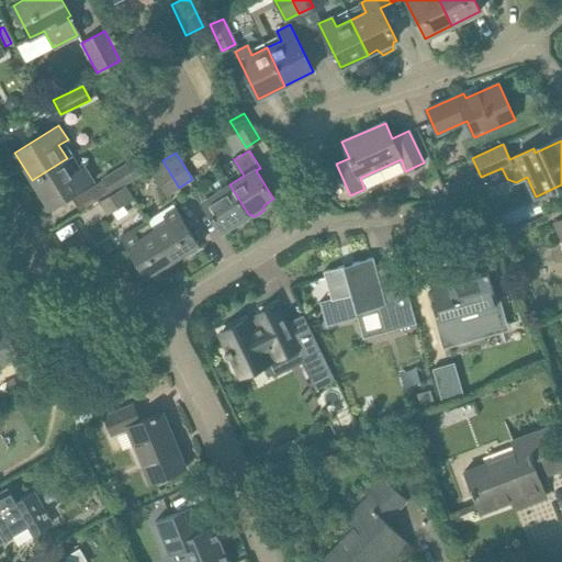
[(67,158),(32,180),(49,209),(93,181),(83,165),(75,171),(67,158)]
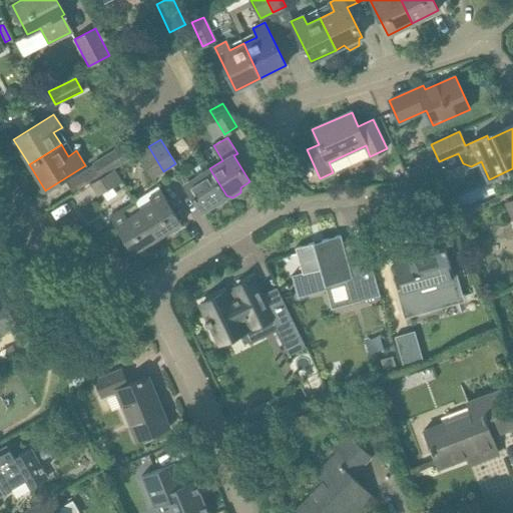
[(93,162),(101,175),(114,167),(127,158),(119,146),(93,162)]
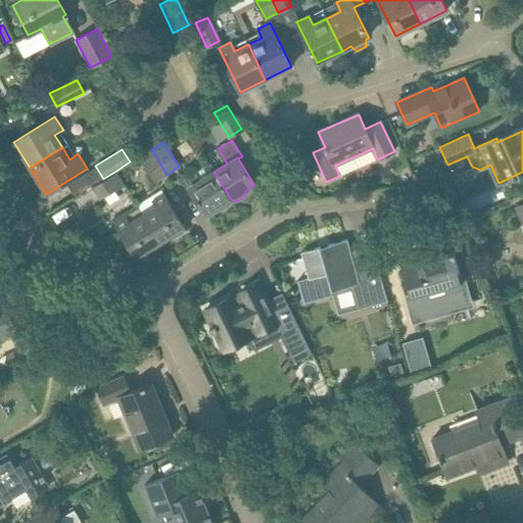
[(155,182),(167,175),(151,149),(140,156),(155,182)]
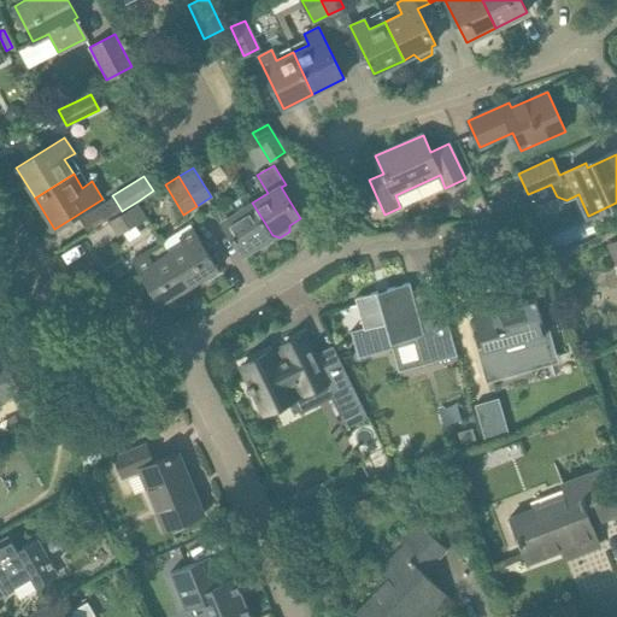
[(507,215),(501,199),(487,206),(492,217),(507,215)]
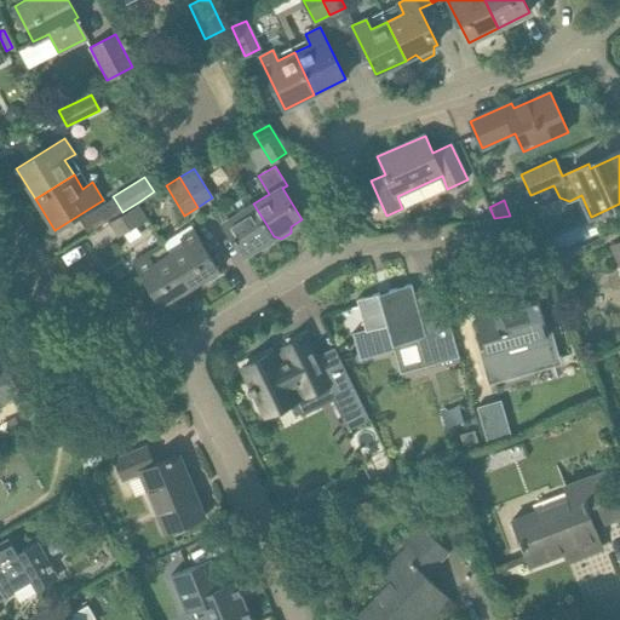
[(118,235),(148,216),(138,202),(122,212),(109,220),(118,235)]
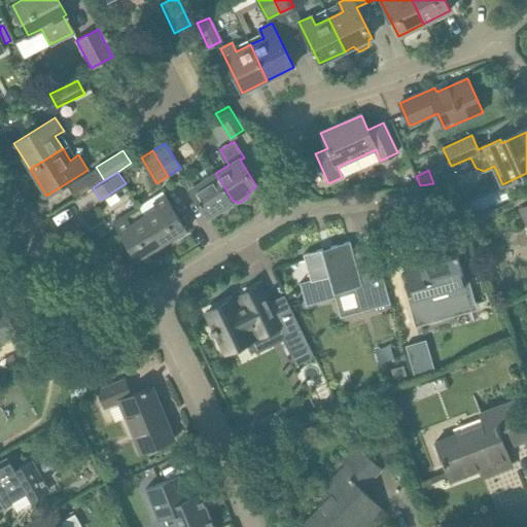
[(233,201),(215,173),(202,182),(197,173),(185,180),(208,216),(219,210),(223,212),(233,207),(233,201)]
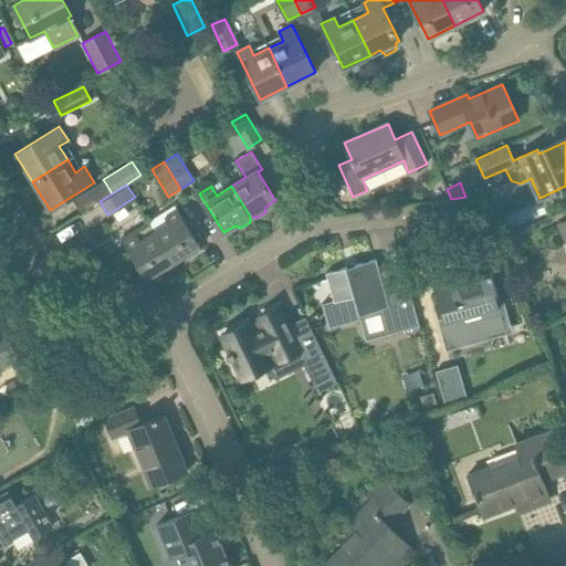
[(155,230),(175,263),(186,257),(191,257),(198,253),(200,247),(189,228),(176,209),(165,216),(168,221),(155,230)]
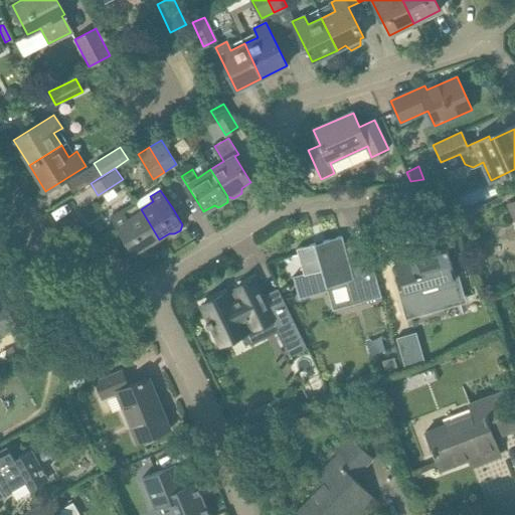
[(141,209),(136,201),(111,217),(135,254),(159,239),(141,209)]
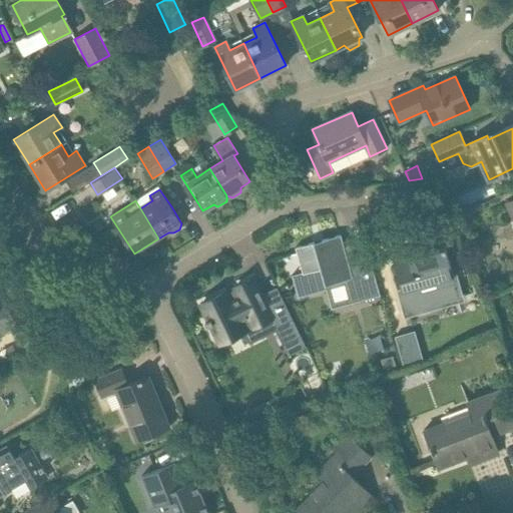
[(341,235),(321,240),(322,243),(315,245),(314,242),(295,247),(302,273),(292,276),(298,298),(328,290),(327,286),(348,280),(355,303),(380,296),(365,241),(363,242),(344,248),(341,235)]
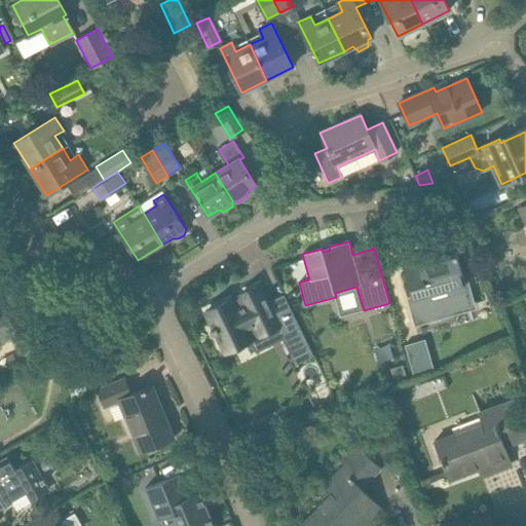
[(425,254),(401,261),(412,301),(429,296),(435,315),(471,305),(456,254),(428,262),(425,254)]
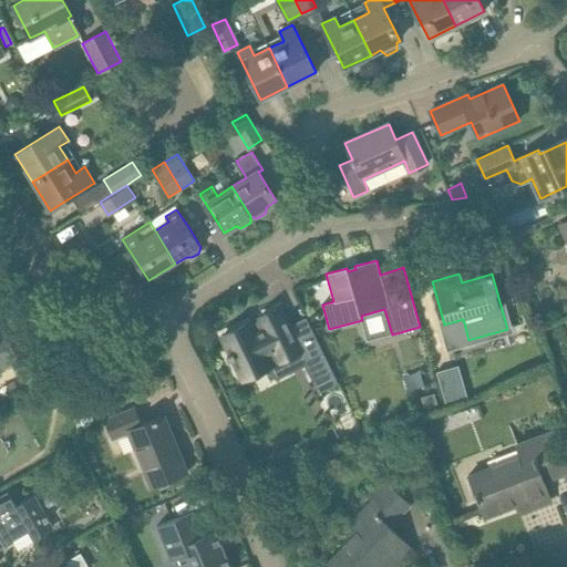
[(233,358),(244,380),(271,366),(270,363),(280,358),(281,361),(300,352),(298,349),(302,348),(310,363),(311,362),(310,360),(323,353),(306,317),(288,327),(279,308),(260,318),(261,320),(251,325),(250,322),(223,336),(230,353),(227,356),(229,360),(233,358)]
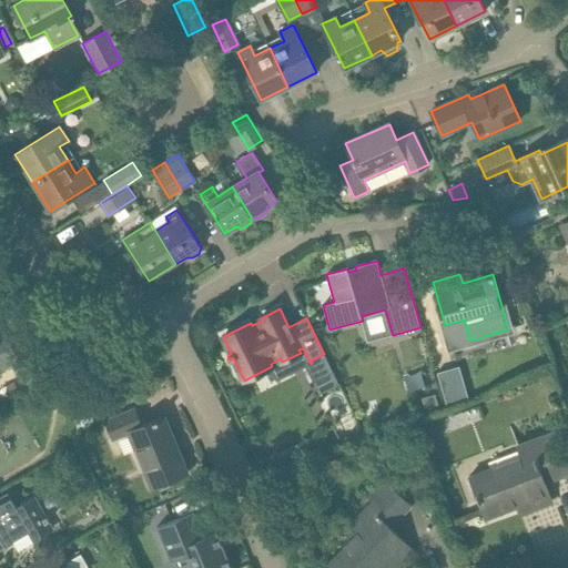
[(29,386),(42,377),(13,336),(0,343),(0,366),(2,369),(12,363),(29,386)]
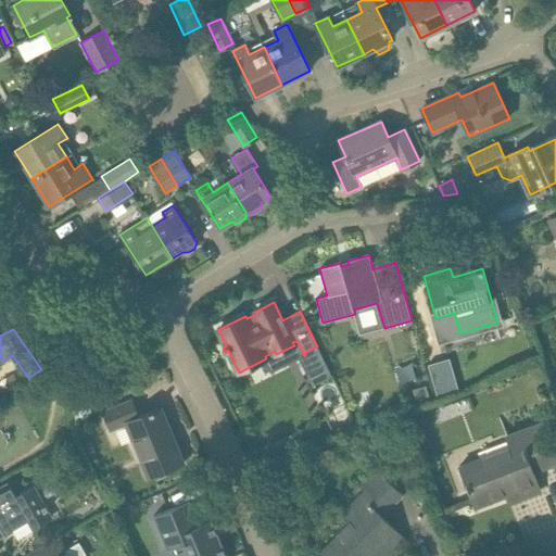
[(450,357),(426,364),(433,396),(457,390),(450,357)]
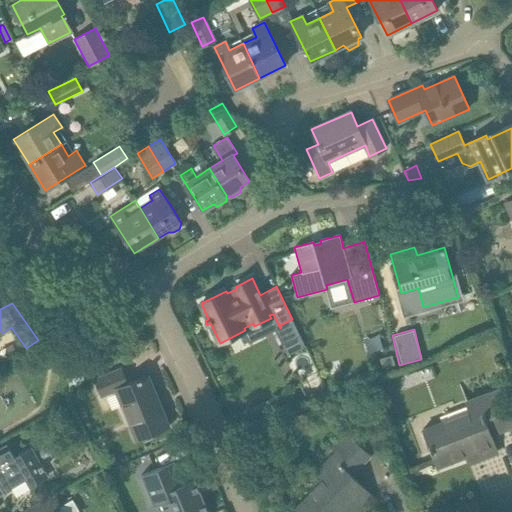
[(282,344),(287,355),(306,346),(300,335),(282,344)]
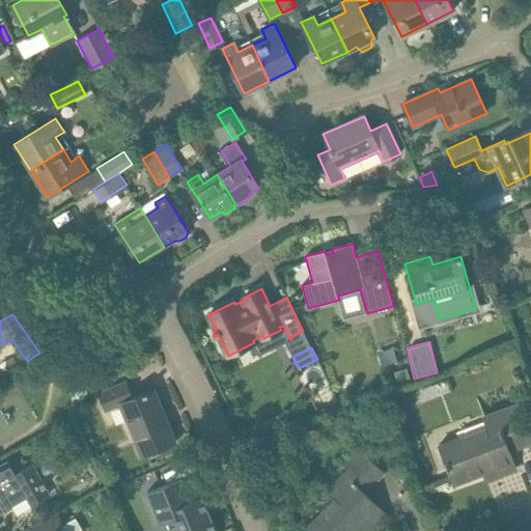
[(1,364),(0,365),(0,370),(3,375),(12,370),(6,361),(1,364)]
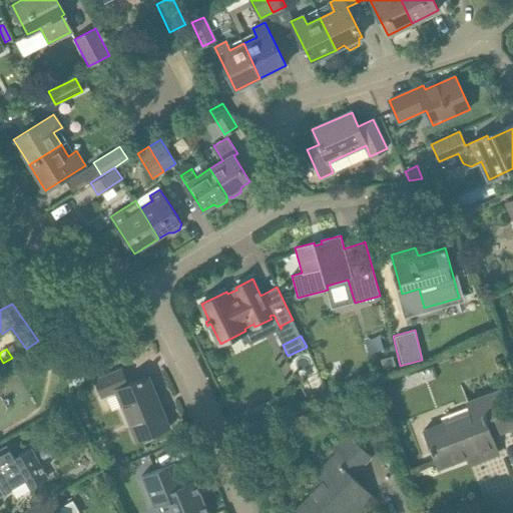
[(121,370),(96,380),(103,396),(118,390),(138,440),(169,427),(148,376),(127,385),(121,370)]
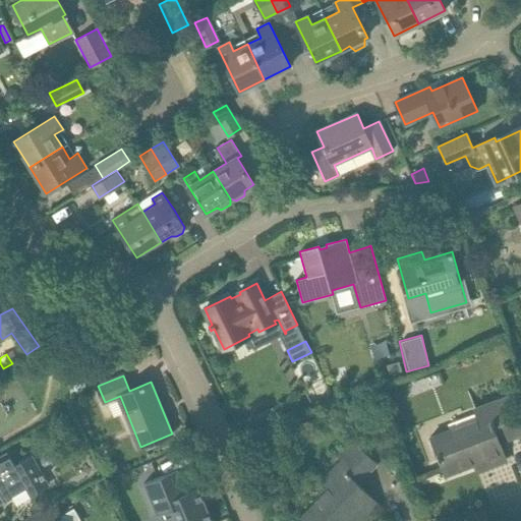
[(520,433),(520,401),(517,392),(474,409),(478,419),(430,438),(446,475),(447,475),(447,474),(481,460),(484,468),(506,460),(500,443),(520,433)]
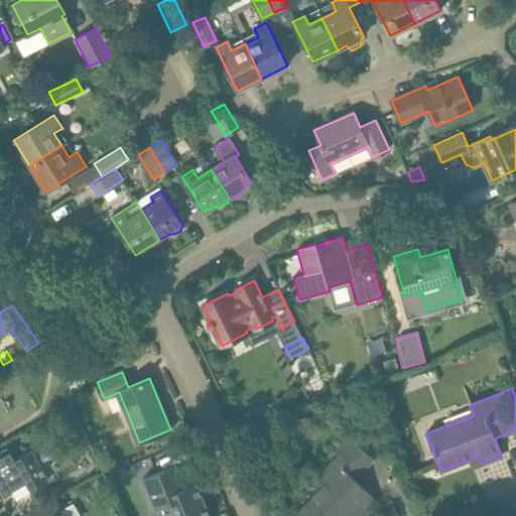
[(372,459),(350,437),(336,453),(339,456),(318,476),(326,483),(298,511),(302,515),(352,515),(354,515),(359,515),(375,500),(354,478),(372,459)]
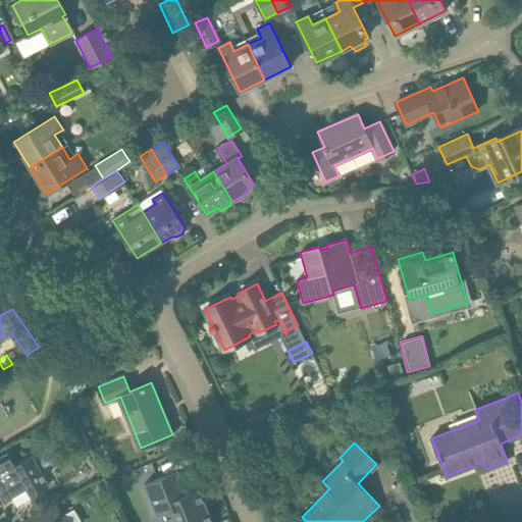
[(31,497),(47,487),(49,484),(46,479),(47,477),(45,473),(43,473),(36,460),(31,457),(16,465),(11,456),(5,456),(0,458),(0,504),(27,489),(31,497)]
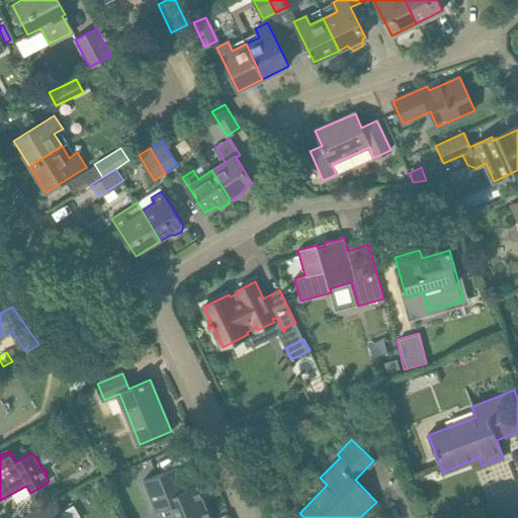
[(186,490),(177,466),(143,481),(157,512),(164,509),(167,517),(210,517),(197,485),(186,490)]
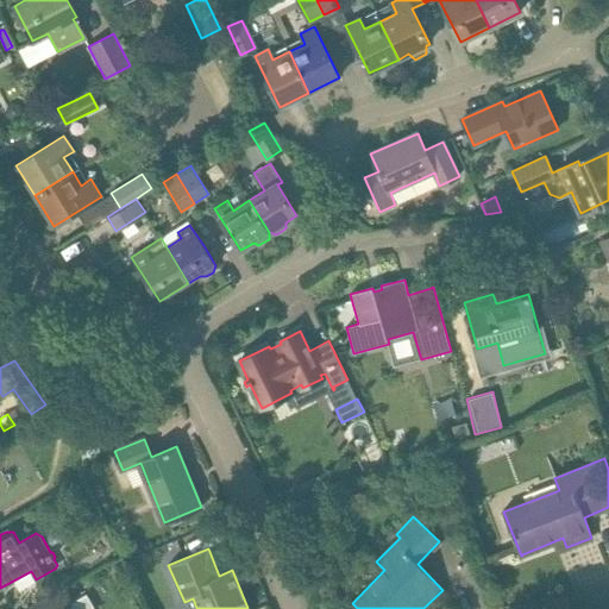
[(96,608),(98,608),(95,604),(87,594),(74,601),(67,588),(35,607),(35,608),(96,608)]
